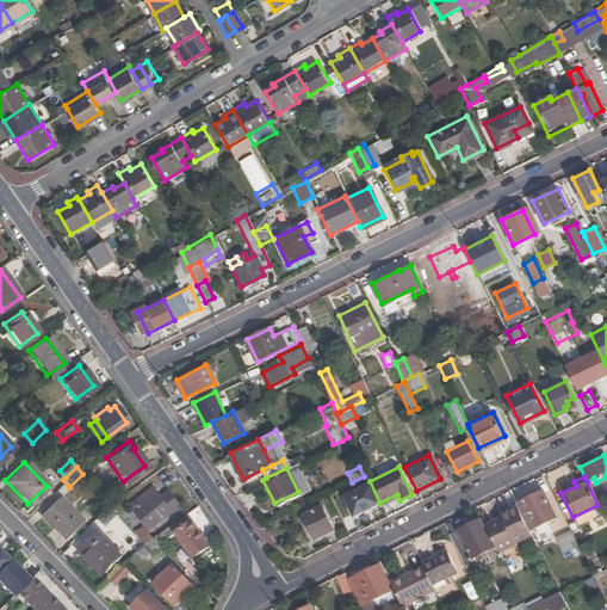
[(379,503),(370,481),(341,495),(351,516),(379,503)]
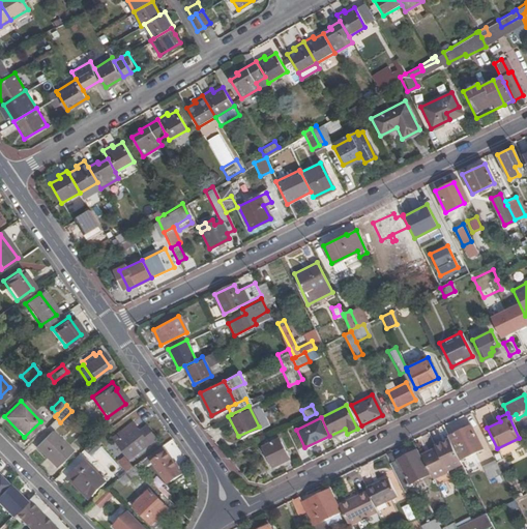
[(155,437),(145,425),(138,432),(129,421),(111,437),(128,459),(155,437)]
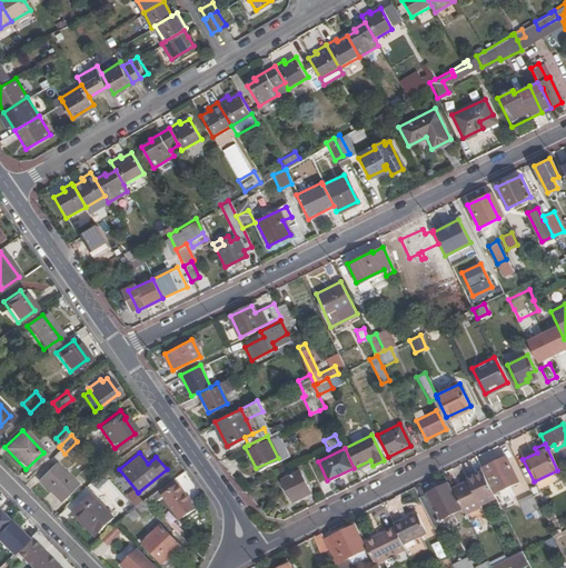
[(505,456),(480,468),(482,470),(493,495),(518,482),(505,456)]
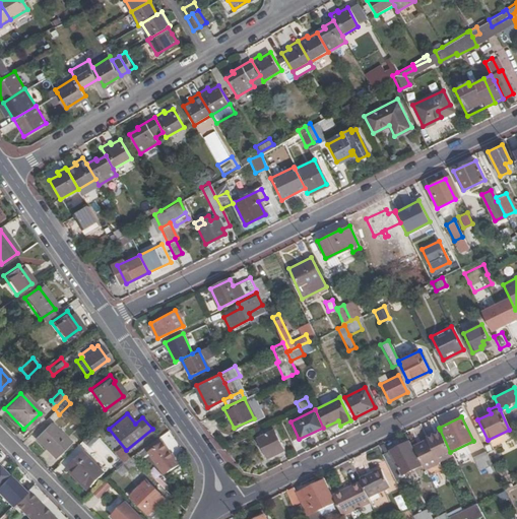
[(68,442),(49,423),(34,438),(53,457),(68,442)]
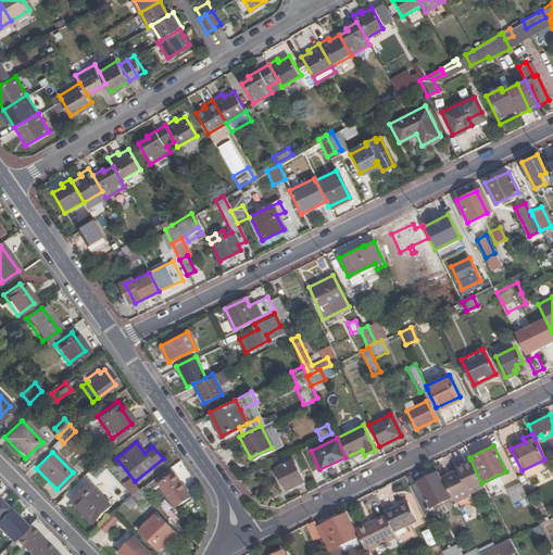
[(456,469),(442,477),(454,501),(468,494),(467,492),(482,484),(481,483),(470,459),(455,467),(456,469)]
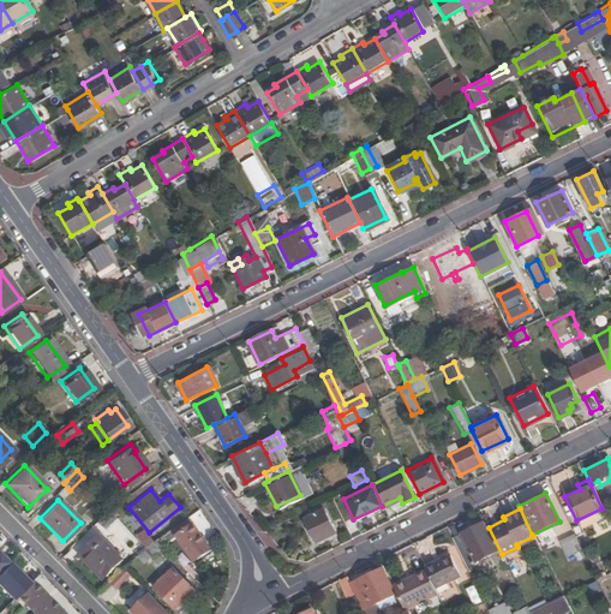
[(299,520),(311,544),(329,535),(318,511),(299,520)]
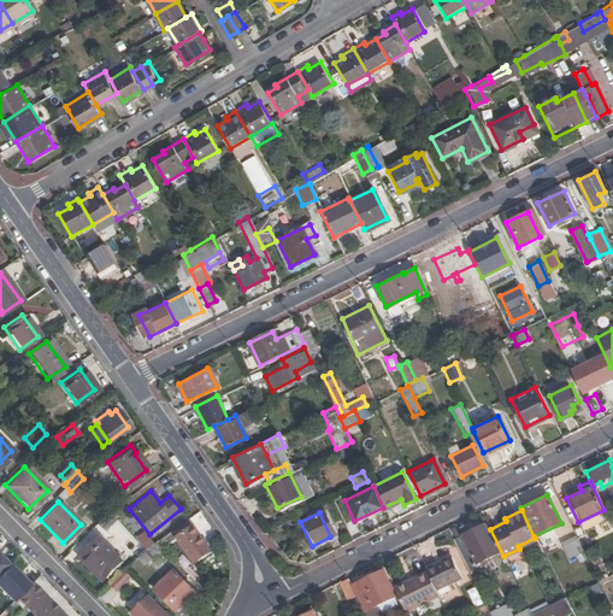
[(202,543),(195,532),(186,518),(170,529),(175,535),(193,562),(208,551),(202,543)]
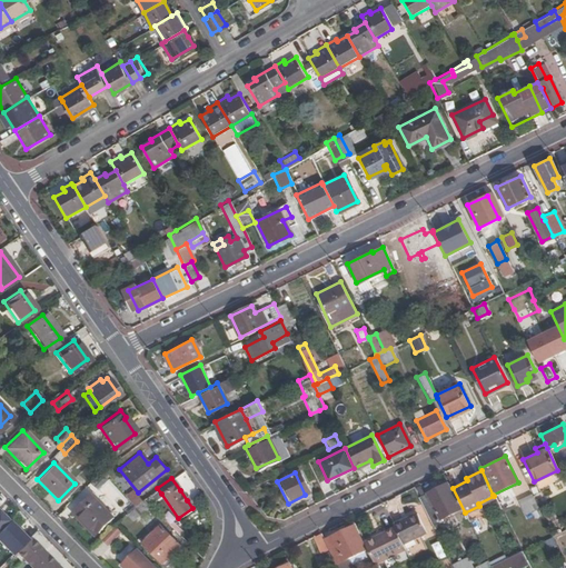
[(447,481),(418,496),(430,521),(459,507),(447,481)]
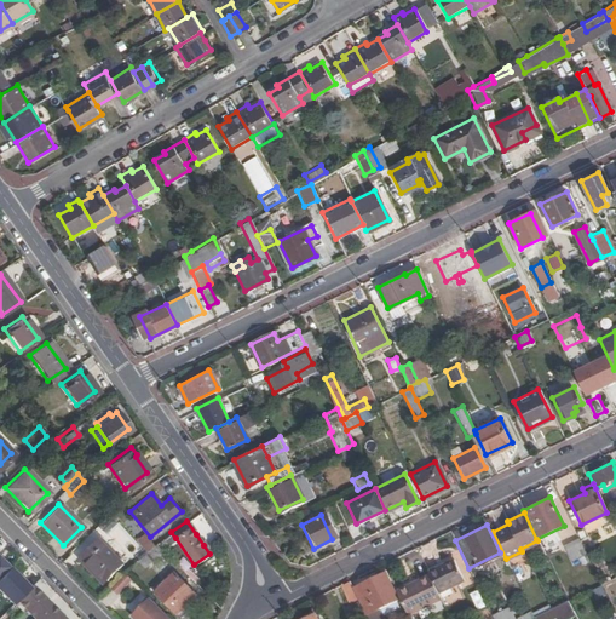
[(154,544),(160,550),(173,540),(176,538),(171,532),(154,544)]
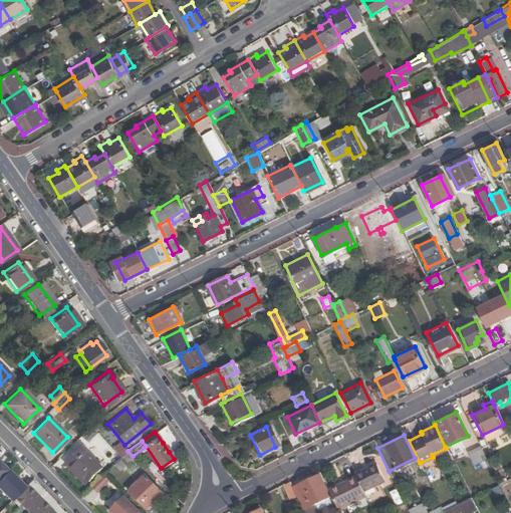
[(163,443),(169,452),(172,450),(166,441),(163,443)]
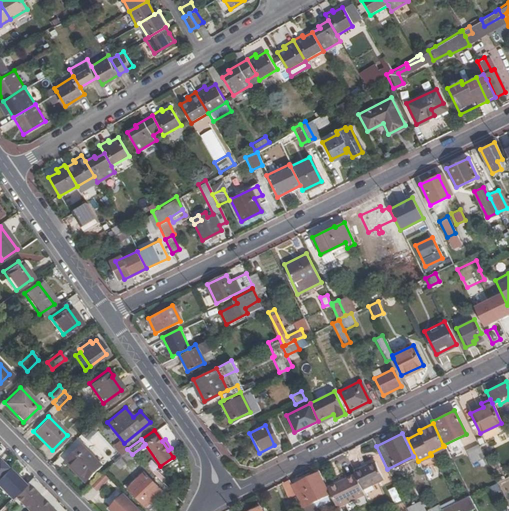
[(125,450),(120,444),(113,449),(118,455),(125,450)]
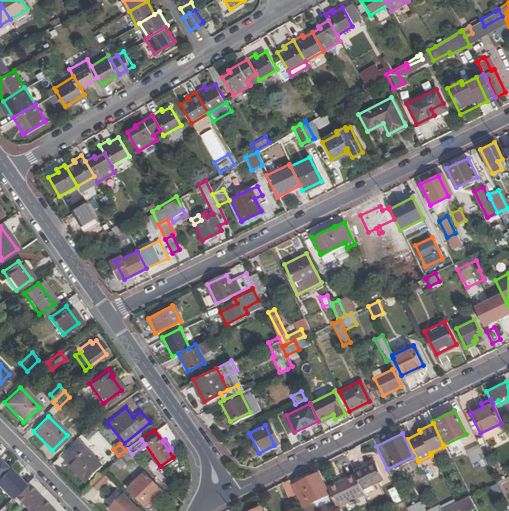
[(160,466),(145,444),(143,446),(158,467),(160,466)]
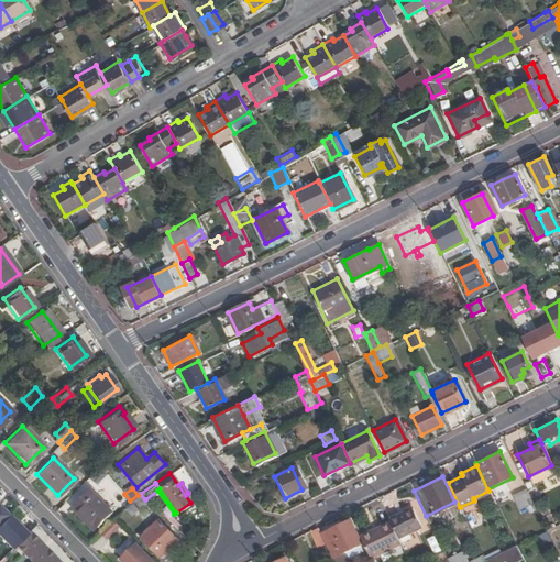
[(520,514),(535,508),(535,507),(531,503),(526,489),(512,496),(520,514)]
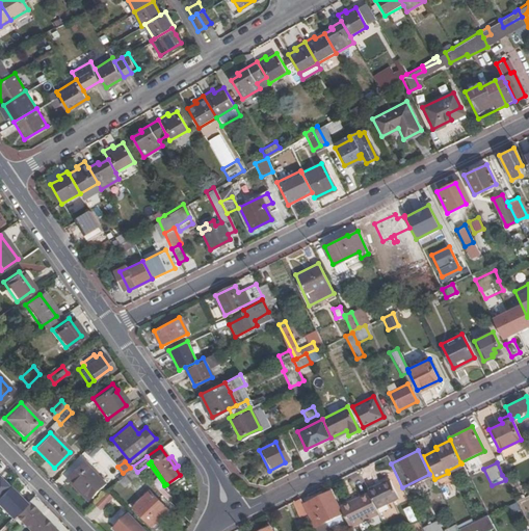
[(103,483),(84,463),(69,479),(87,499),(103,483)]
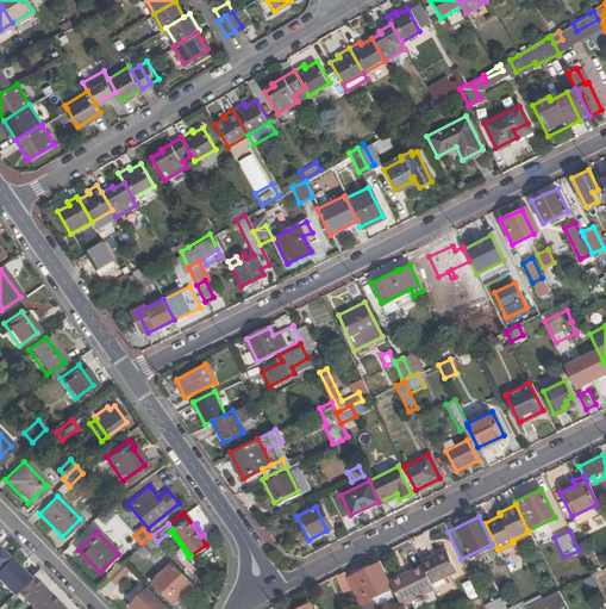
[(139,558),(157,541),(151,535),(149,536),(133,551),(139,558)]
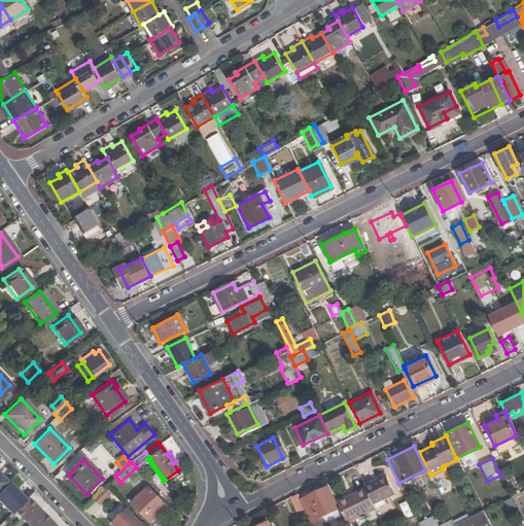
[(0,489),(8,482),(0,472),(0,489)]
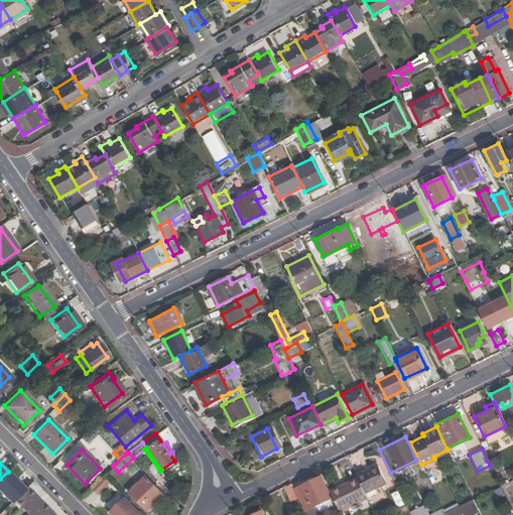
[(377,464),(356,474),(357,477),(364,491),(385,481),(377,464)]
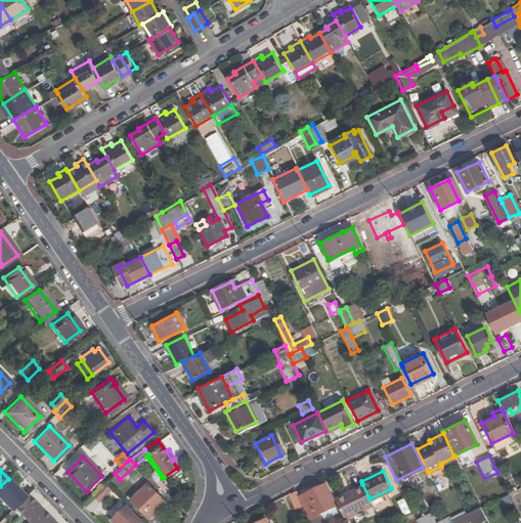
[(129,500),(146,483),(144,481),(126,497),(129,500)]
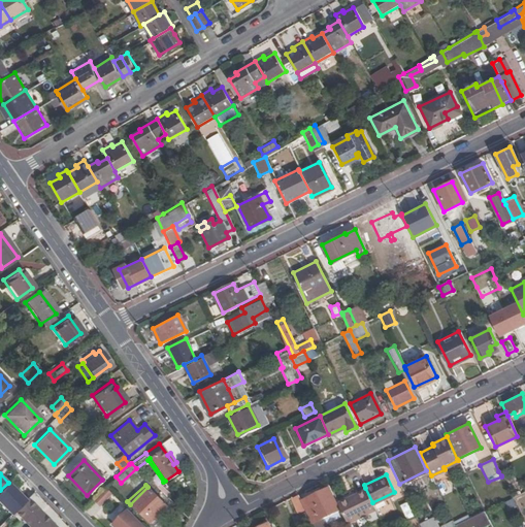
[(104,487),(92,499),(98,505),(110,492),(104,487)]
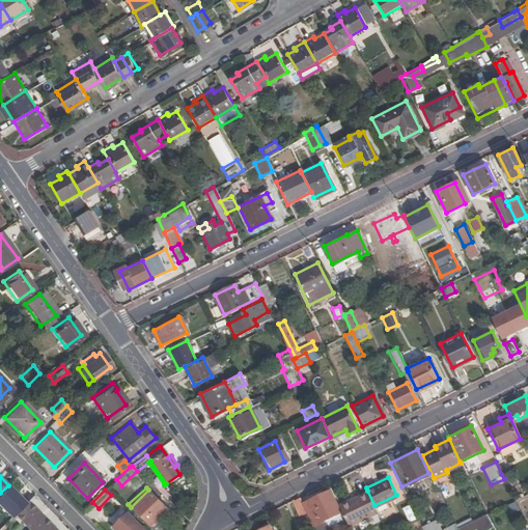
[(148,490),(131,507),(151,529),(157,524),(155,522),(167,509),(148,490)]
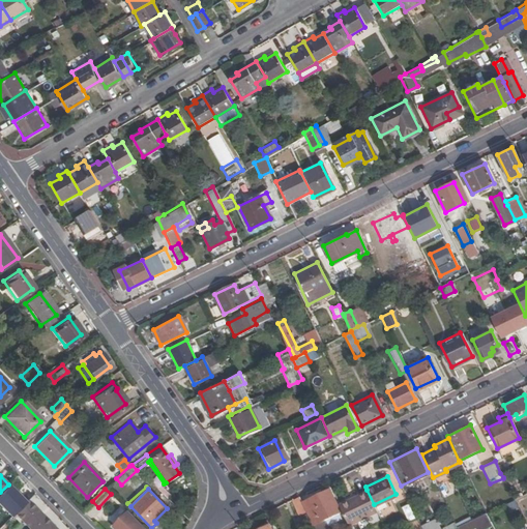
[(312,524),(314,528),(328,528),(324,519),(340,511),(328,489),(306,499),(318,522),(312,524)]
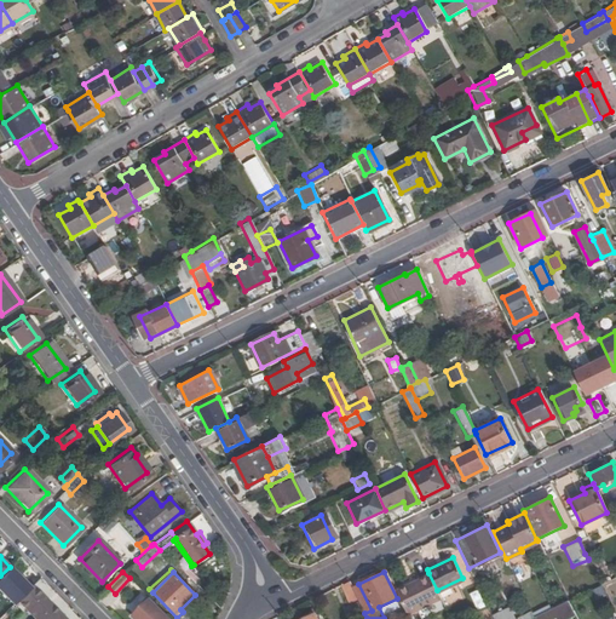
[(407,613),(441,597),(437,590),(429,573),(395,589),(407,613)]
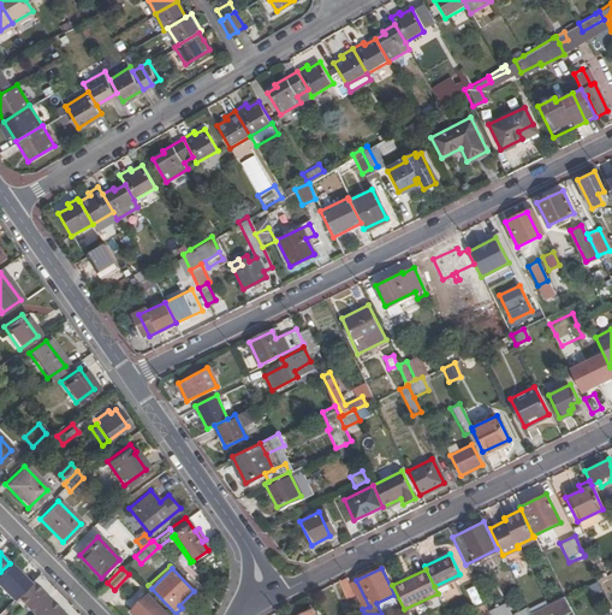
[(346,575),(338,579),(346,596),(354,592),(350,583),(346,575)]
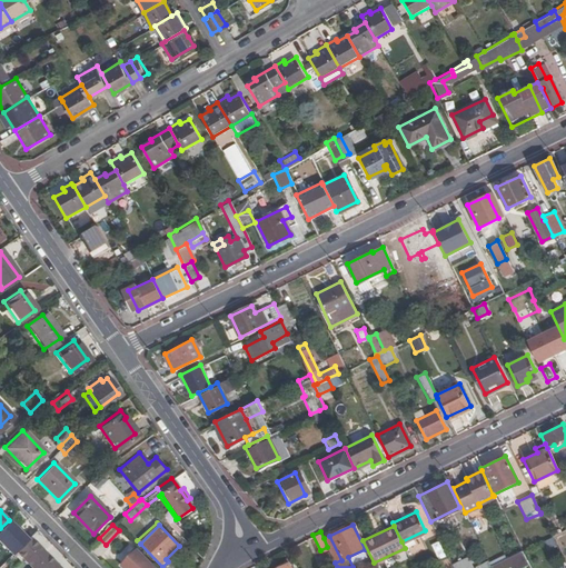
[(58,567),(27,536),(13,550),(29,567),(27,567),(58,567)]
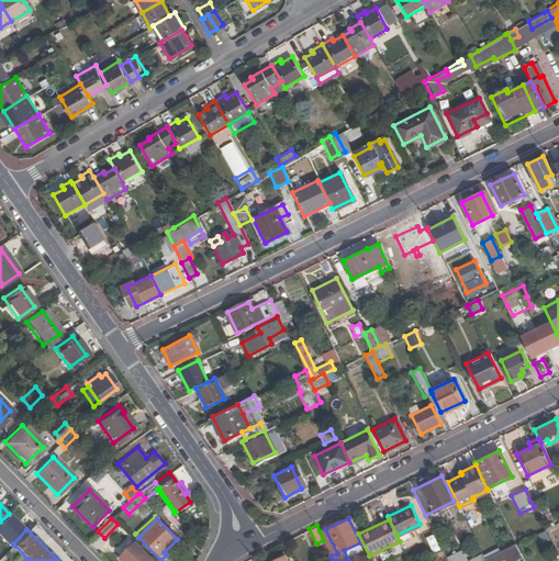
[(337,553),(325,529),(320,531),(323,540),(331,556),(337,553)]
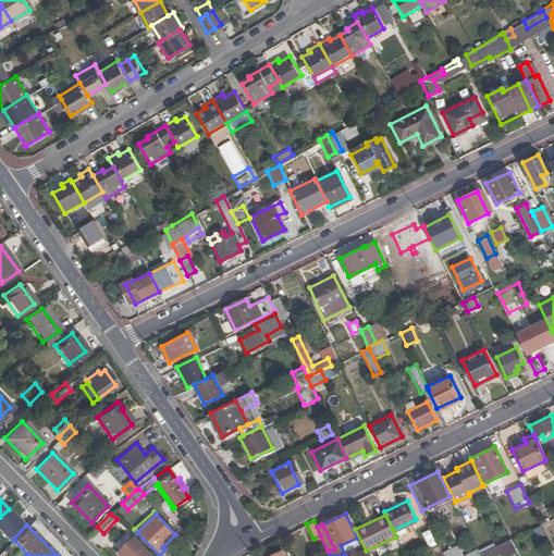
[(539,526),(529,530),(532,539),(543,533),(539,526)]
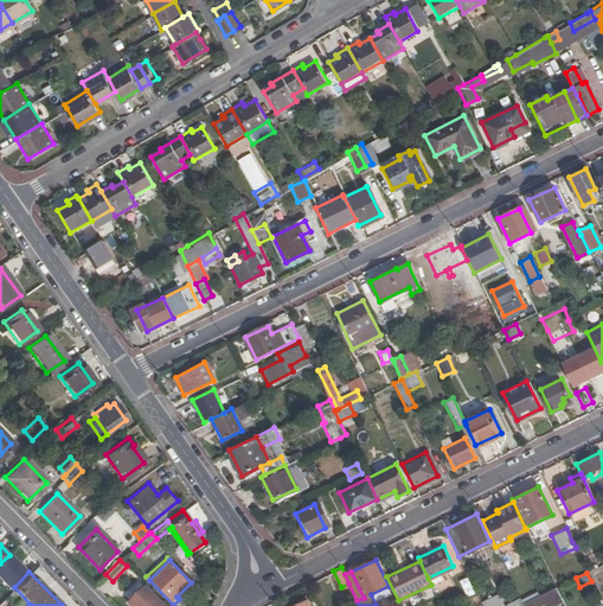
[(128,597),(142,584),(136,578),(123,591),(128,597)]
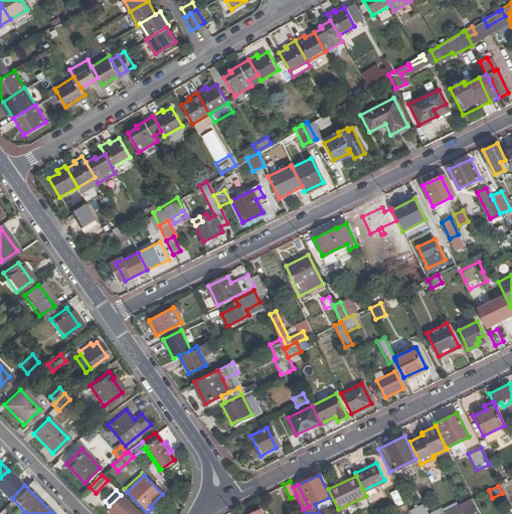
[(142,513),(124,496),(108,512),(109,513),(142,513)]
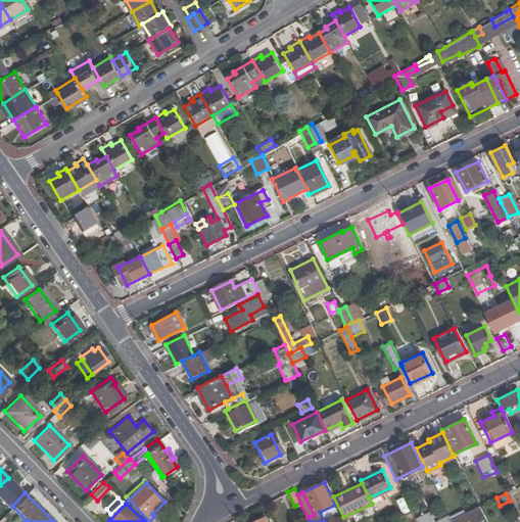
[(474,521),(484,518),(478,506),(450,520),(451,521),(474,521)]
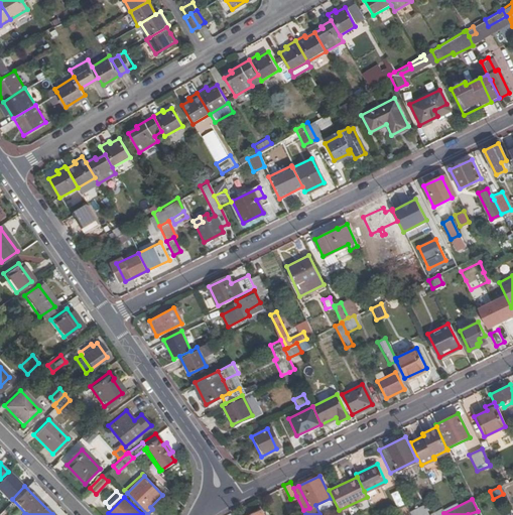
[(423,504),(408,511),(410,514),(439,514),(437,510),(427,514),(423,504)]
